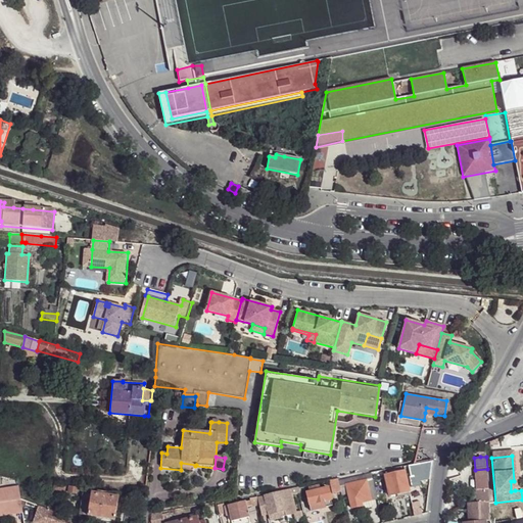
[(432,462),(409,466),(411,476),(412,482),(420,480),(430,478),(432,462)]
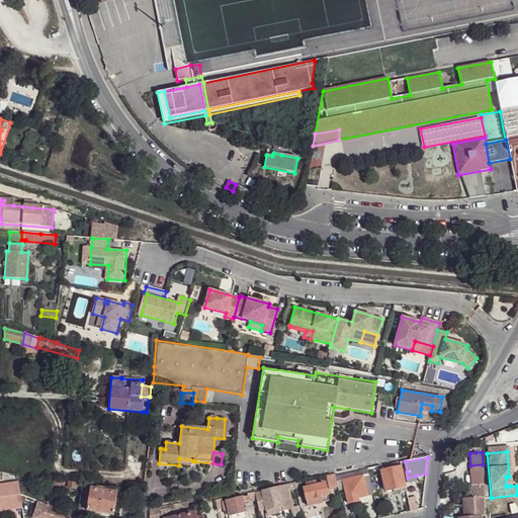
[(483,464),(470,465),(471,485),(473,485),(483,484),(484,484),(483,464)]
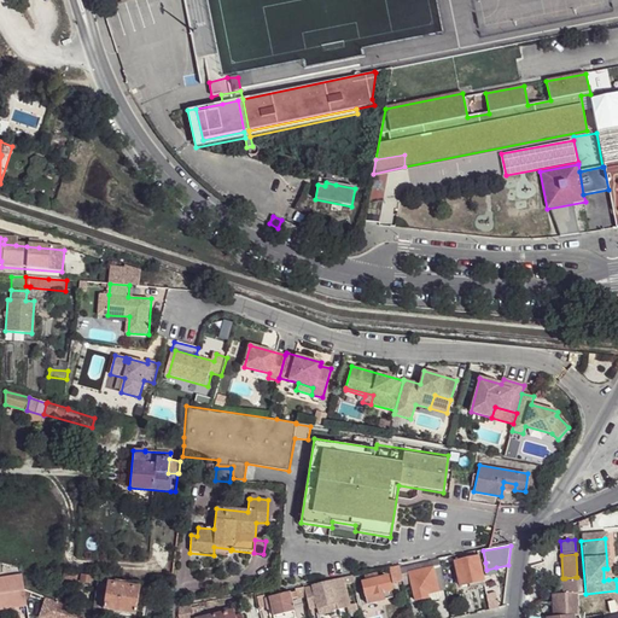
[(454,560),(460,586),(468,584),(481,581),(484,581),(478,555),(454,560)]
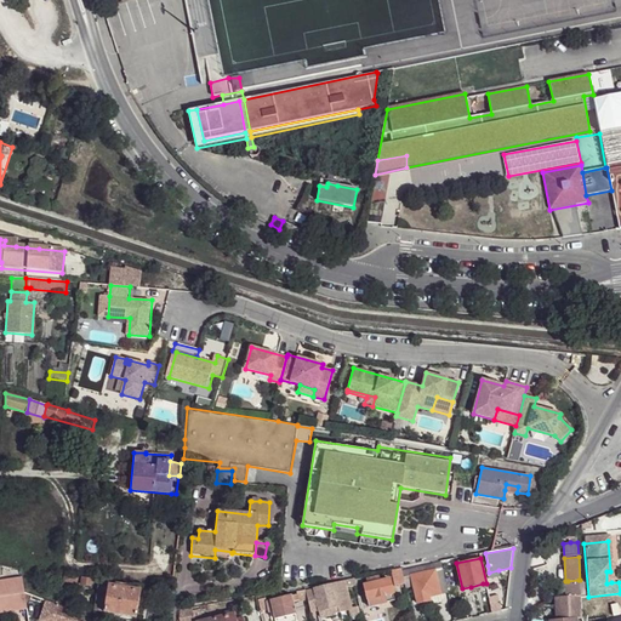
[(411,575),(442,569),(440,562),(403,570),(404,580),(411,579),(411,575)]
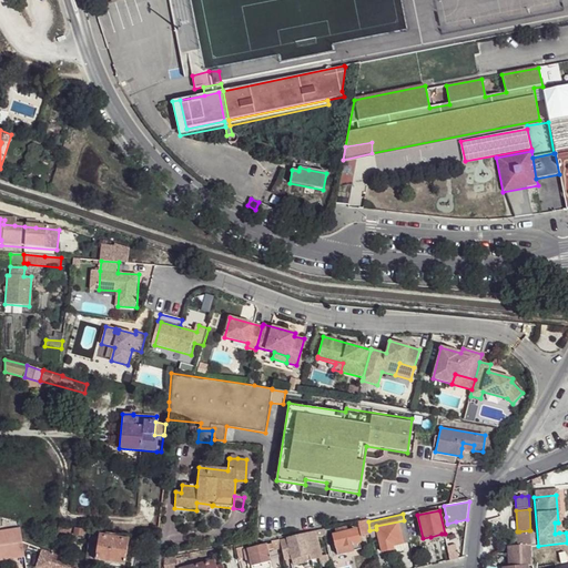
[(456,524),(456,521),(447,524),(446,517),(445,518),(447,529),(452,528),(452,525),(456,524)]
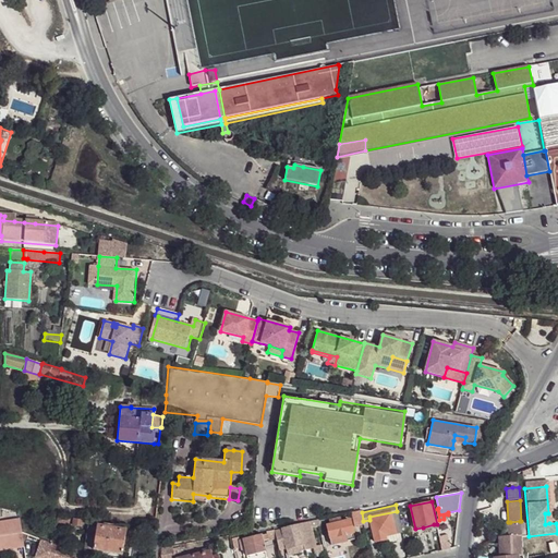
[(370,520),(375,542),(386,540),(385,536),(396,534),(402,532),(397,511),(370,517),(370,520)]
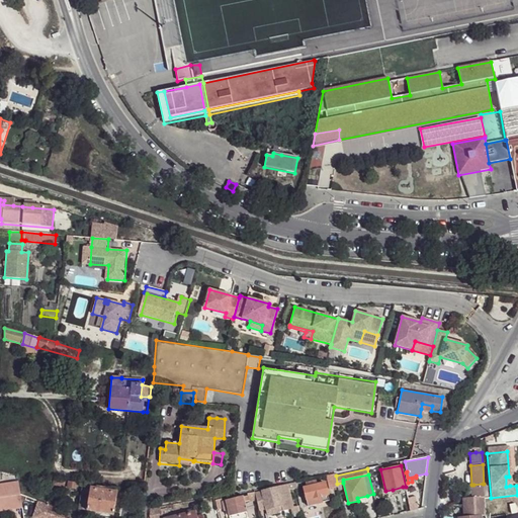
[(0,510),(24,509),(21,483),(0,485),(0,510)]
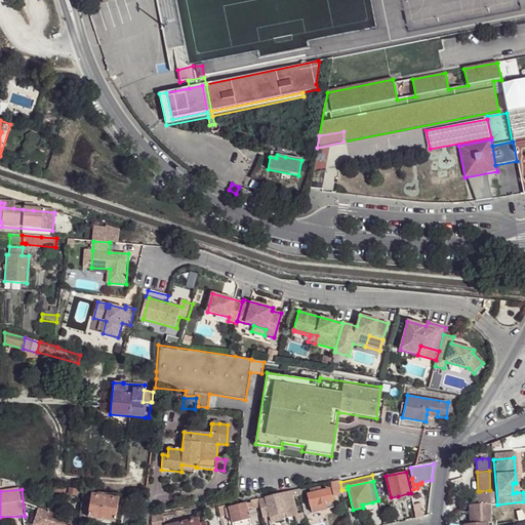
[(80,497),(81,491),(70,489),(70,496),(80,497)]
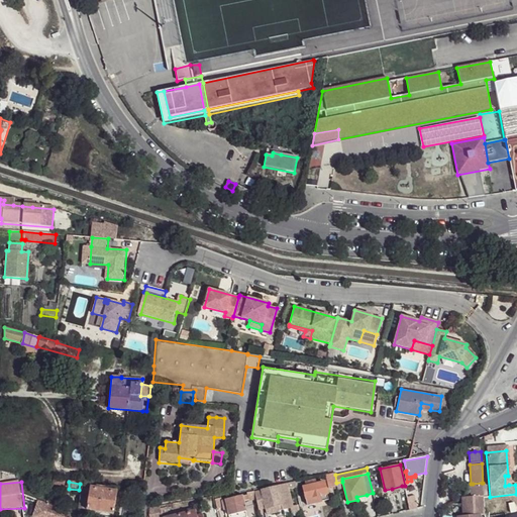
[(303,488),(307,505),(321,501),(320,495),(327,494),(324,483),(315,485),(314,483),(306,484),(307,487),(303,488)]
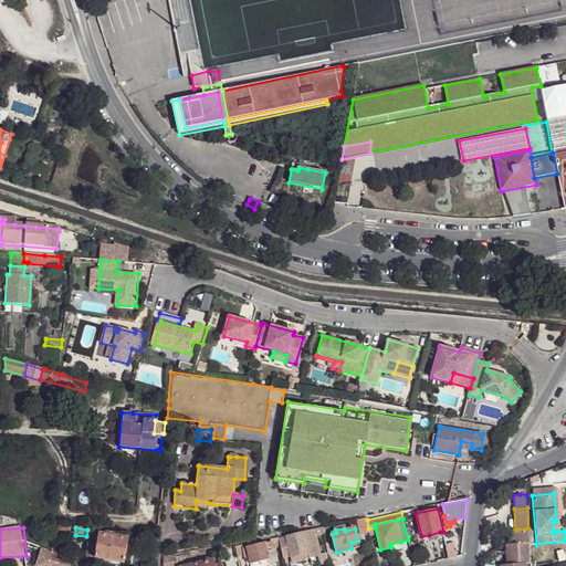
[(527,528),(517,530),(519,543),(524,543),(528,542),(527,528)]
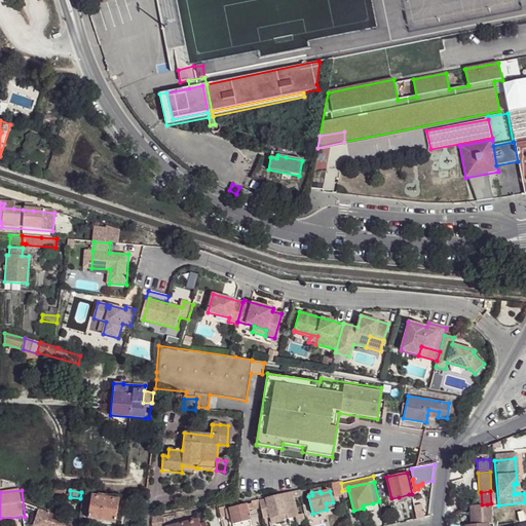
[(300,492),(266,499),(270,517),(286,514),(287,517),(287,518),(296,516),(298,516),(298,515),(294,498),(301,496),(300,492)]
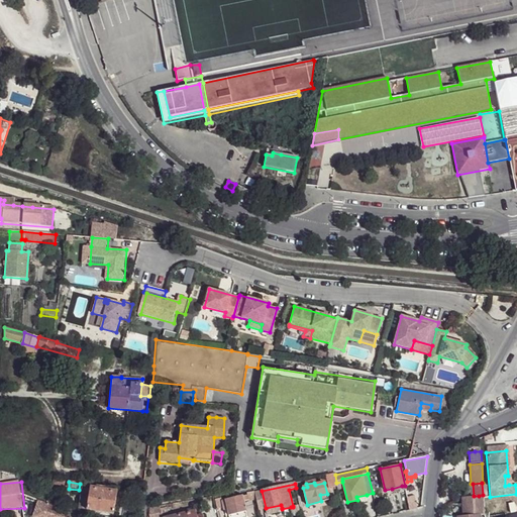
[(113,515),(116,489),(95,486),(89,485),(89,490),(86,510),(113,515)]
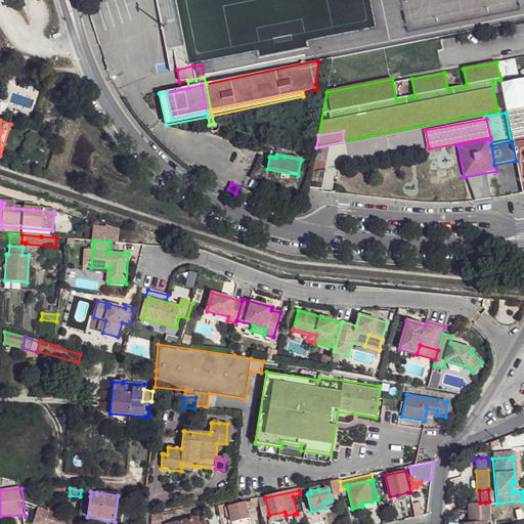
[(79,516),(87,517),(90,496),(82,495),(79,516)]
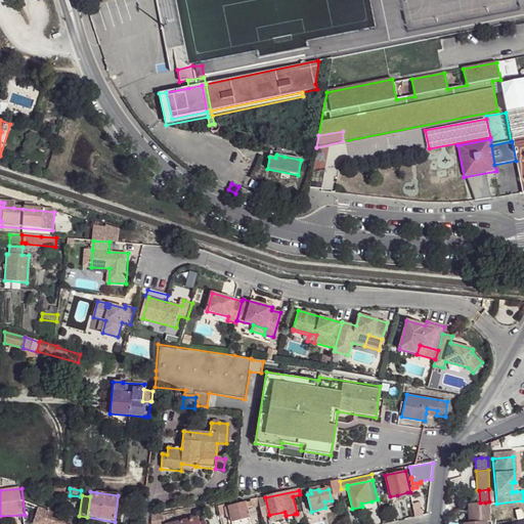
[(265,497),(258,498),(260,505),(261,512),(262,516),(263,520),(270,518),(269,515),(265,497)]
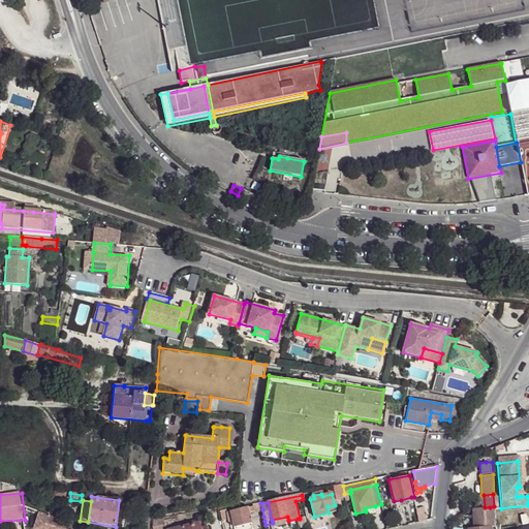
[(366,511),(366,515),(376,511),(375,506),(365,508),(366,511)]
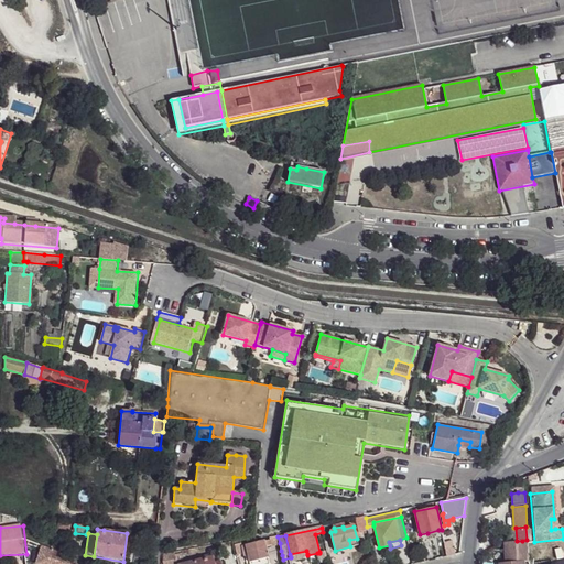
[(452,540),(444,542),(447,556),(456,554),(452,540)]
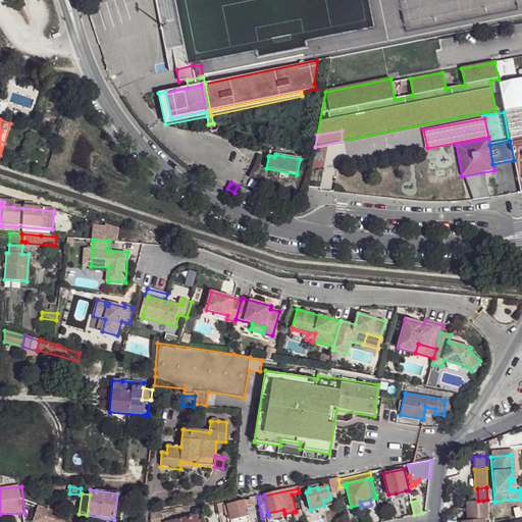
[(231,520),(249,516),(246,506),(245,502),(245,501),(227,505),(228,511),(231,520)]
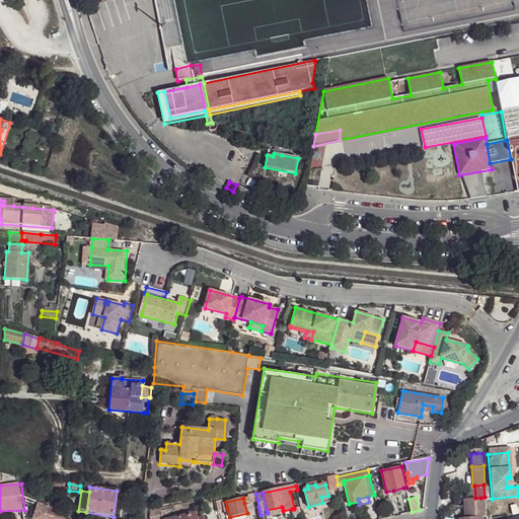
[(473,498),(462,499),(463,513),(473,512),(473,498)]
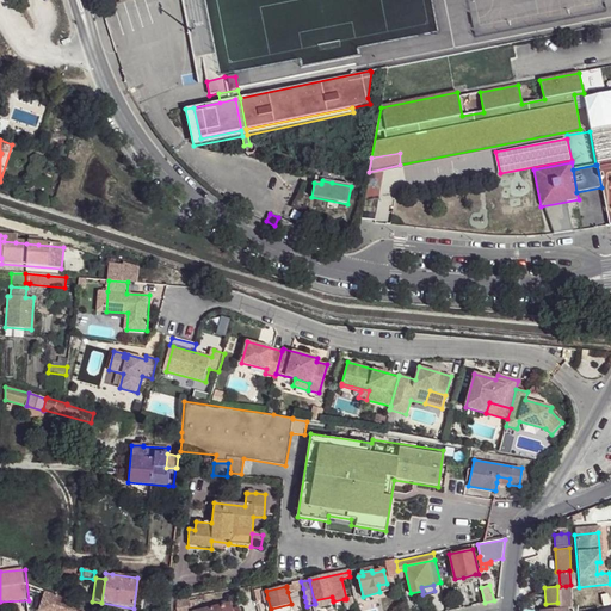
[(304,597),(303,588),(294,590),(295,591),(296,599),(304,597)]
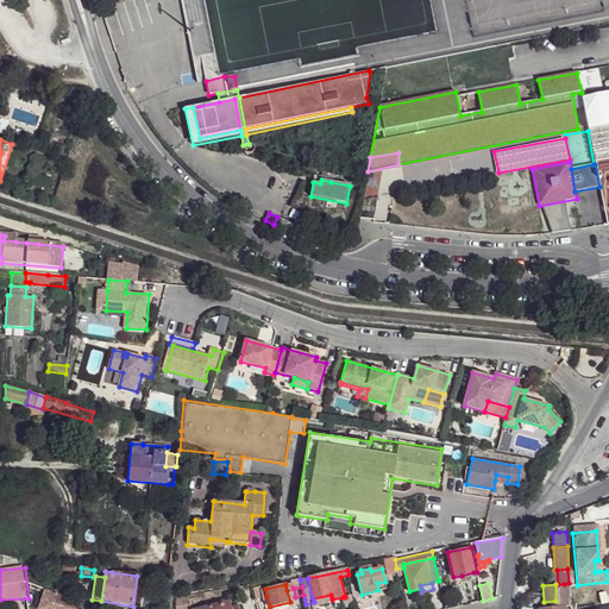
[(80,608),(70,601),(61,595),(45,589),(38,608),(39,608),(80,608)]
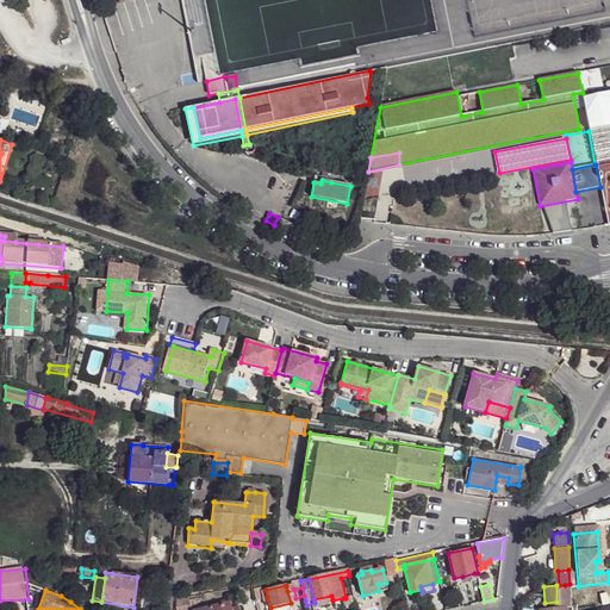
[(354,605),(352,596),(346,597),(346,598),(343,598),(346,607),(354,605)]
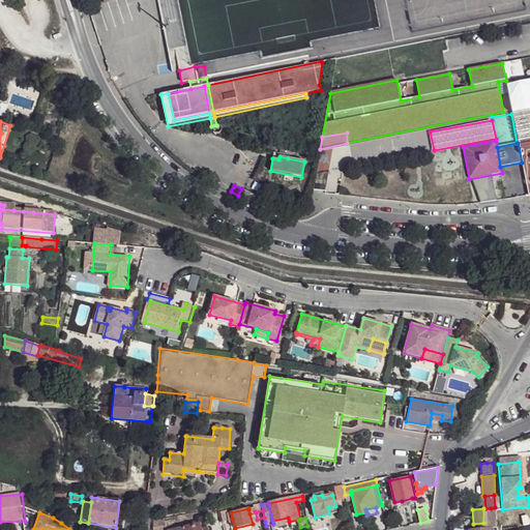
[(529,529),(529,518),(519,519),(519,529),(529,529)]
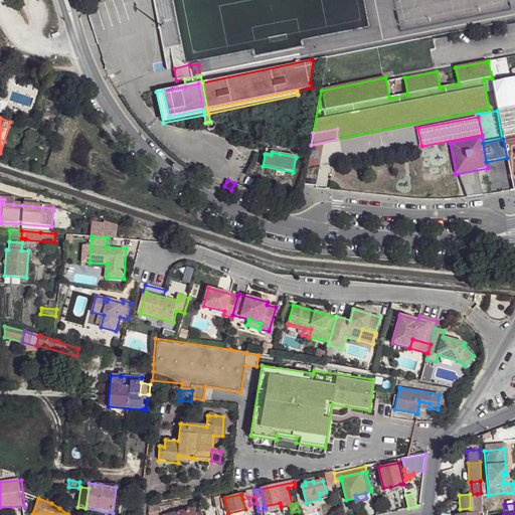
[(160,504),(150,506),(150,513),(149,514),(162,514),(161,507),(160,504)]
